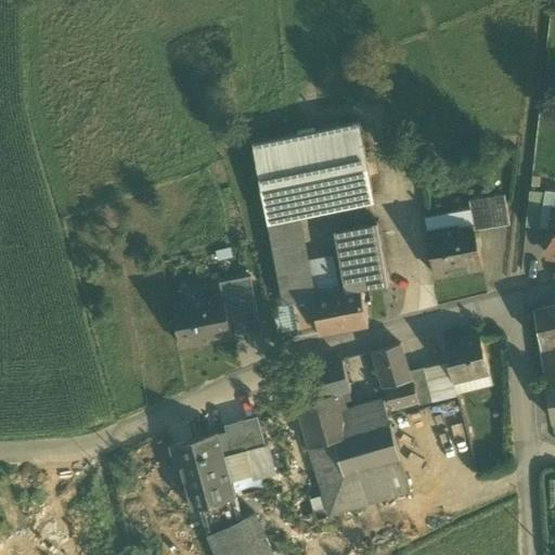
[(360,124),(284,140),(296,206),(372,192),(360,124)]
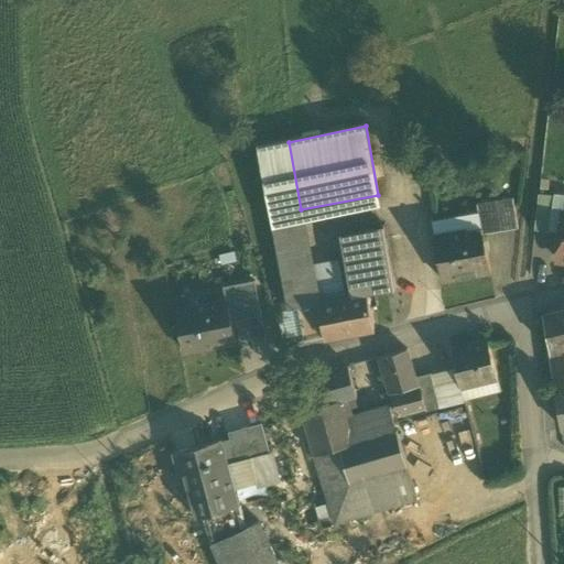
[(289,142),(258,148),(274,235),(305,229),(301,209),(289,142)]
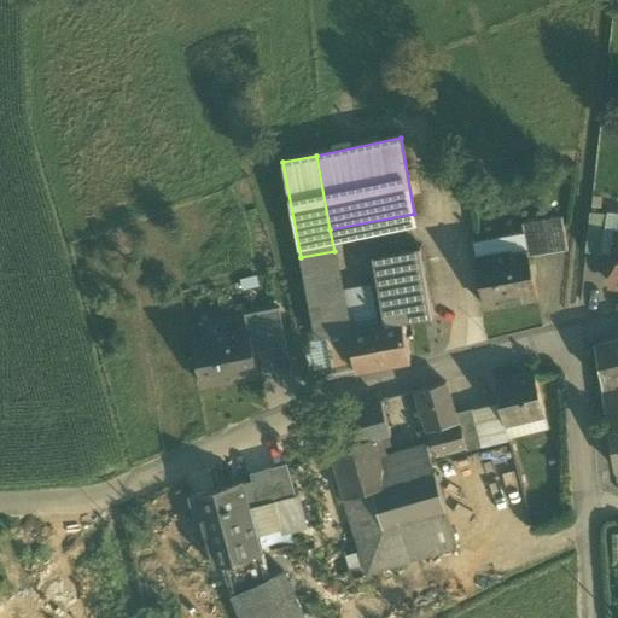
[(607,214),(590,213),(586,251),(602,254),(607,214)]
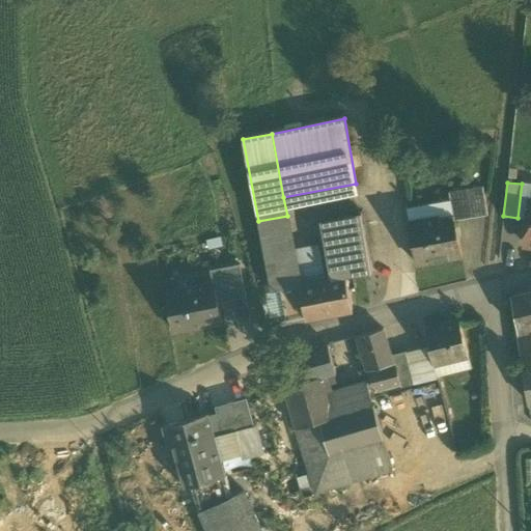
[(482,187),(449,192),(454,221),(456,220),(488,216),(482,187)]
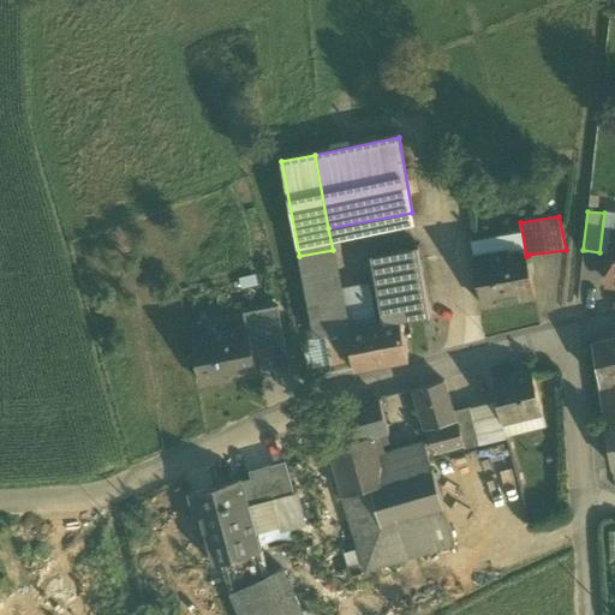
[(431,315),(418,246),(380,256),(393,323),(401,321),(431,315)]
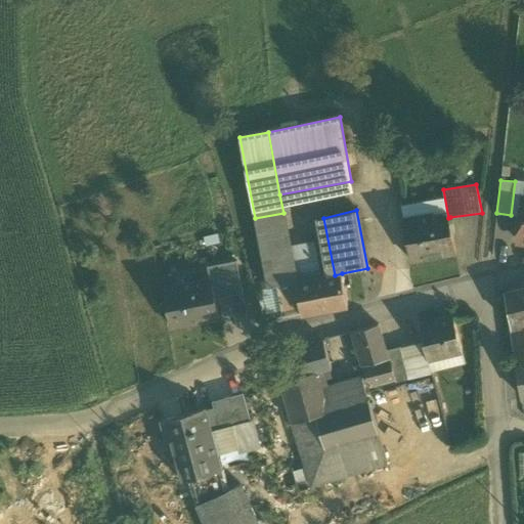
[(284,213),(255,218),(265,270),(293,264),(284,213)]
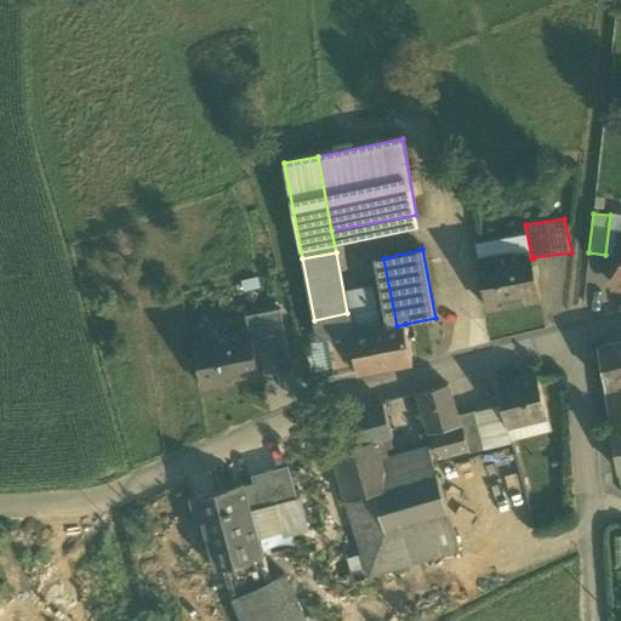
[(531,258),(516,261),(514,254),(479,260),(488,309),(540,300),(534,257),(531,258)]
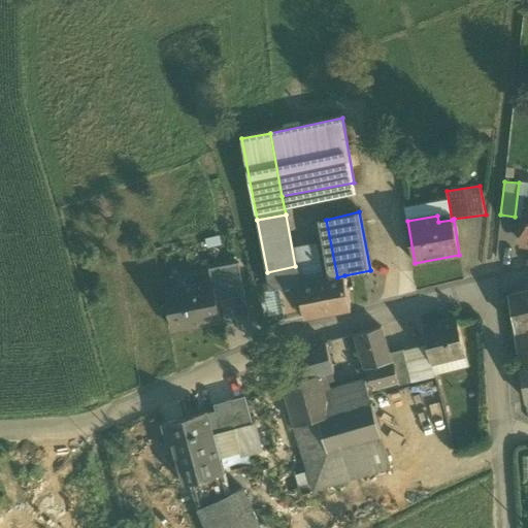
[(238,263),(209,268),(211,282),(213,281),(216,295),(243,289),(238,263)]
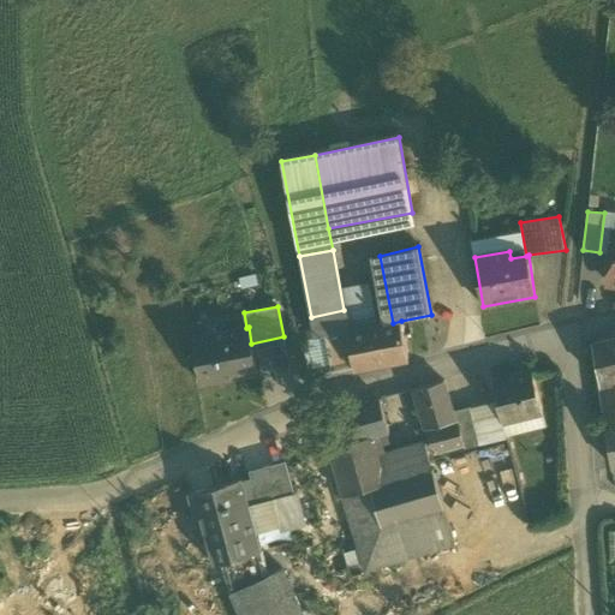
[(344,310),(311,317),(315,339),(324,336),(347,332),(344,310)]
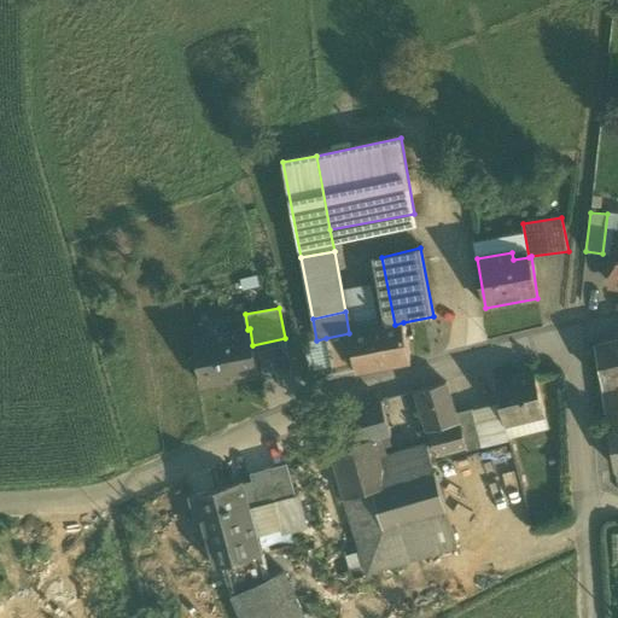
[(395,325),(349,333),(326,338),(332,375),(356,371),(410,360),(403,322),(395,325)]
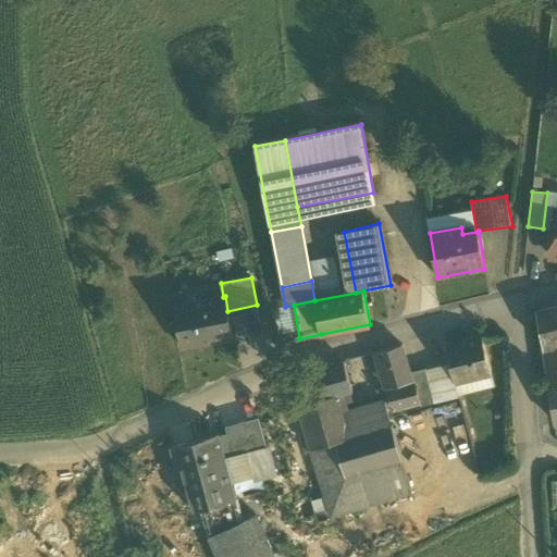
[(223,297),(174,306),(183,348),(233,338),(227,311),(225,296),(223,297)]
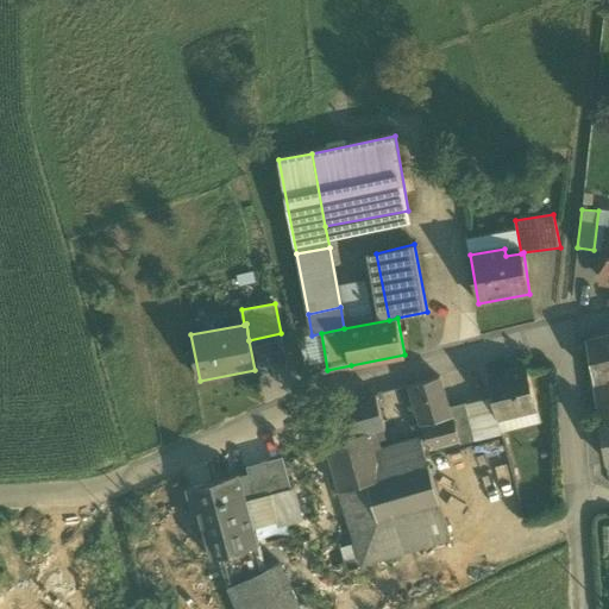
[(608,334),(588,340),(596,381),(608,377),(608,334)]
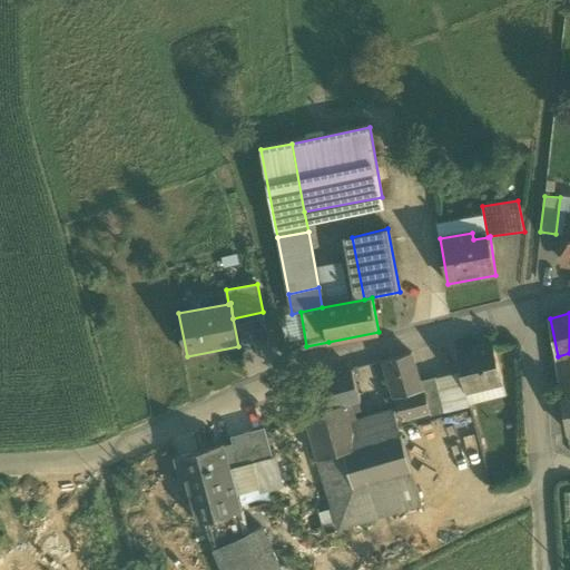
[(493,344),(457,354),(465,386),(485,381),(487,386),(503,383),(493,344)]
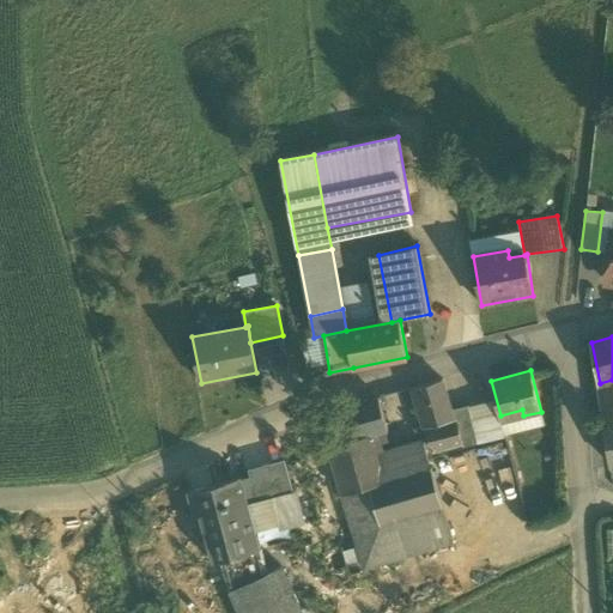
[(442,378),(413,387),(425,428),(454,419),(451,411),(442,378)]
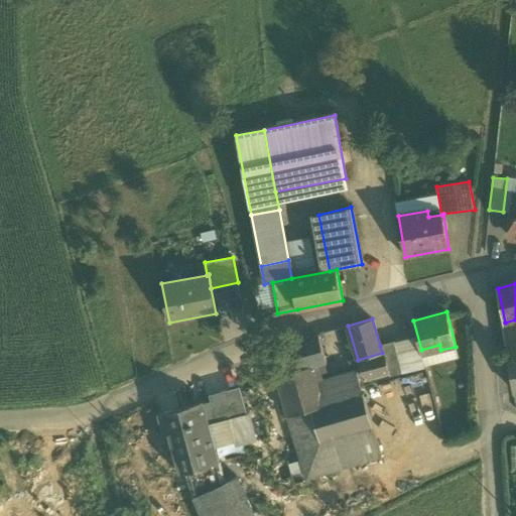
[(515,319),(505,323),(503,324),(509,361),(515,359),(515,319)]
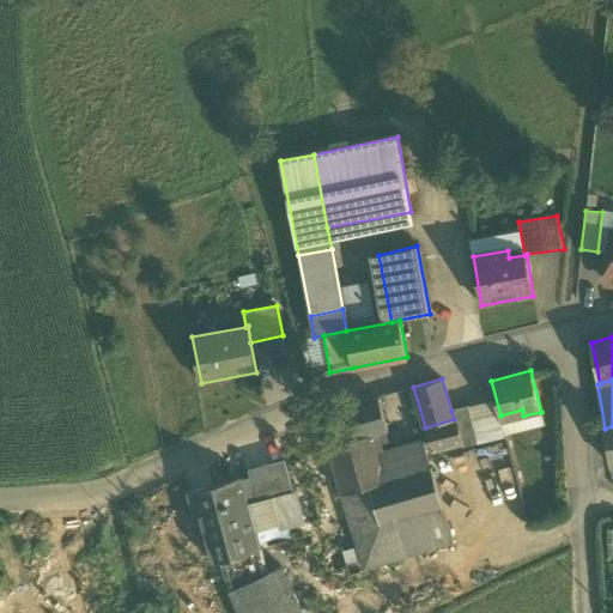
[(378,398),(333,412),(343,443),(370,435),(389,430),(378,398)]
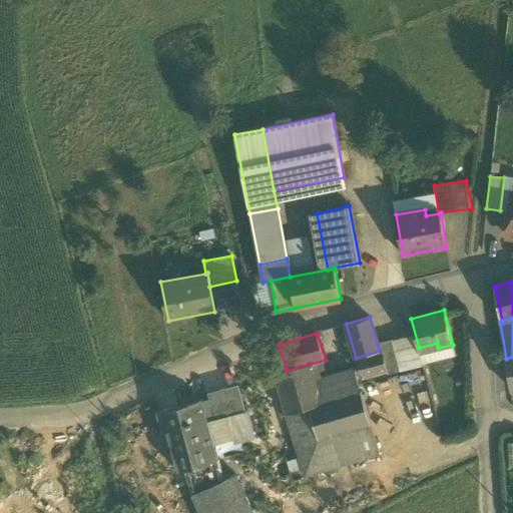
[(392,340),(378,344),(380,351),(381,351),(382,353),(387,370),(385,371),(386,375),(400,371),(392,340)]
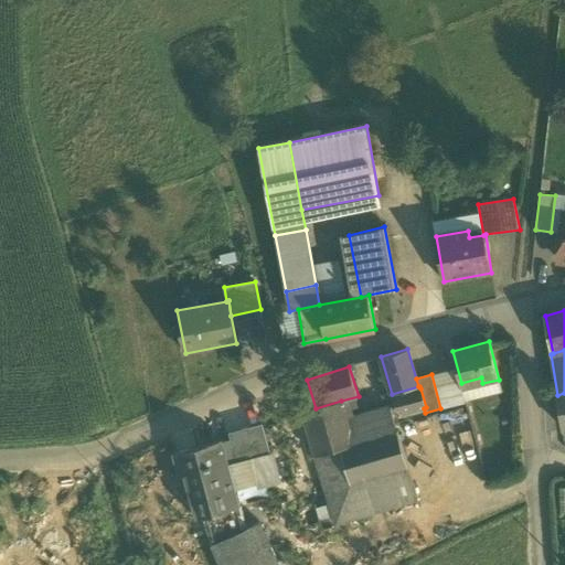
[(420,388),(392,396),(397,415),(424,408),(426,407),(420,388)]
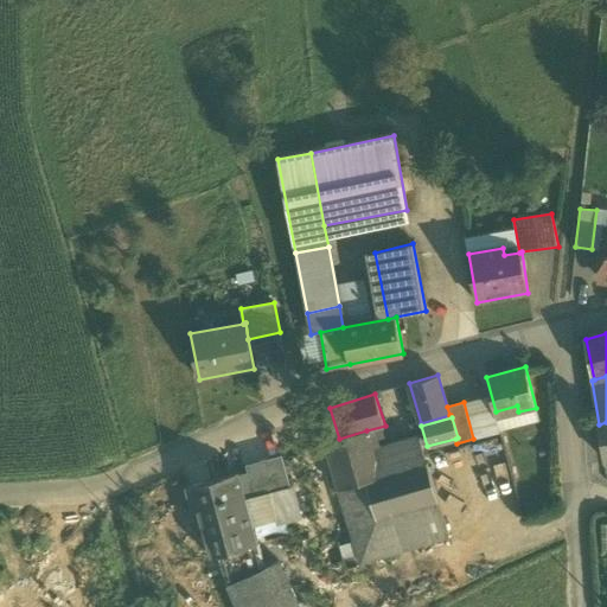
[(339,439),(325,443),(339,492),(365,484),(382,479),(366,430),(339,439)]
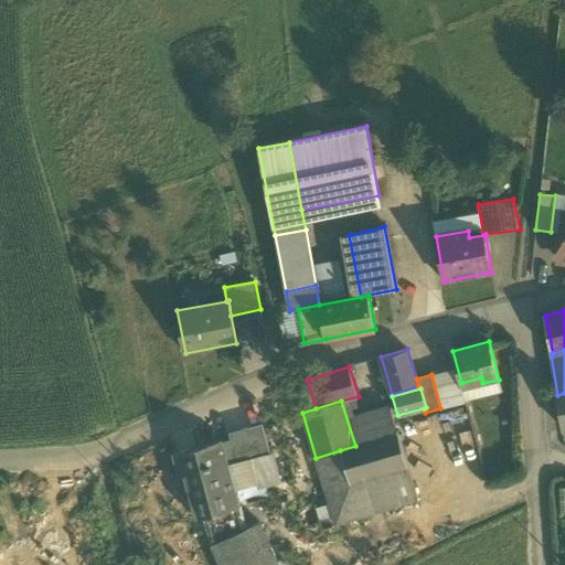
[(263,425),(230,433),(231,440),(222,444),(228,466),(270,455),(263,425)]
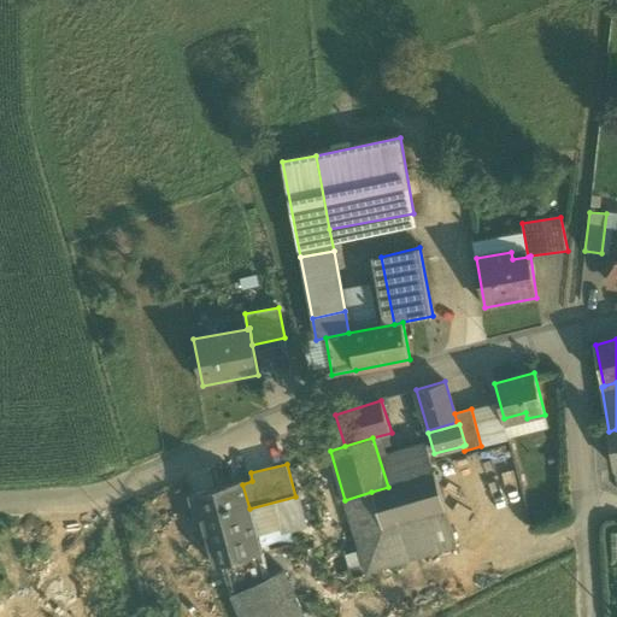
[(388,487),(371,492),(383,530),(446,510),(434,472),(388,487)]
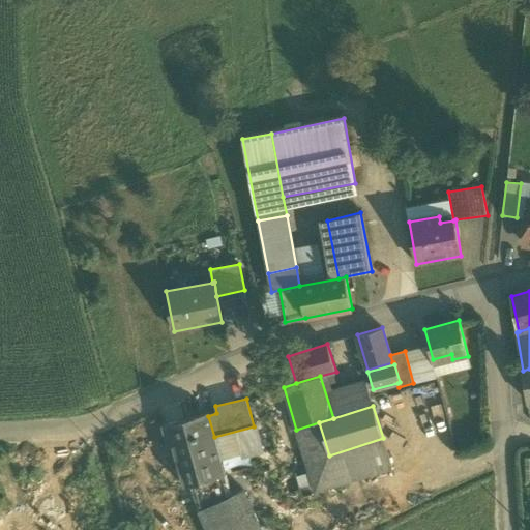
[(434,408),(410,415),(415,431),(439,424),(434,408)]
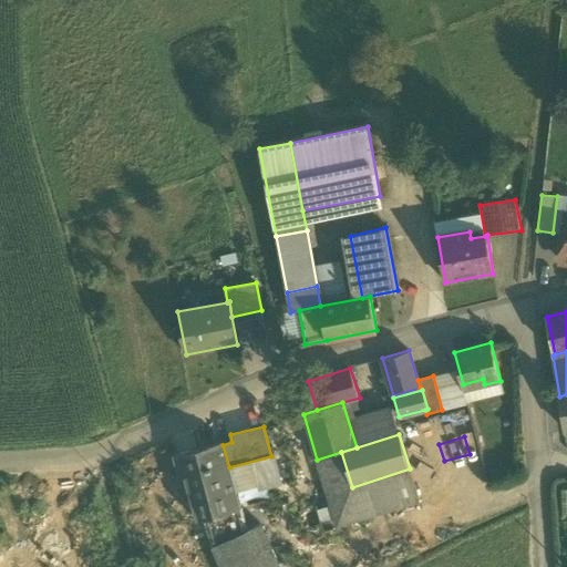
[(222,442),(174,455),(179,482),(186,480),(197,522),(205,519),(240,509),(229,467),(223,445),(222,442)]
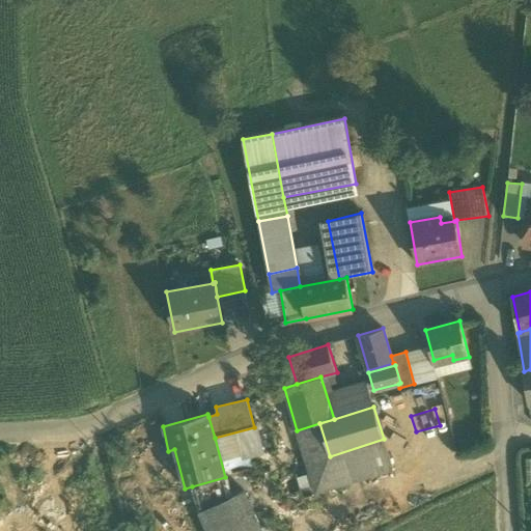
[(319,423),(297,430),(311,479),(335,472),(330,456),(319,423)]
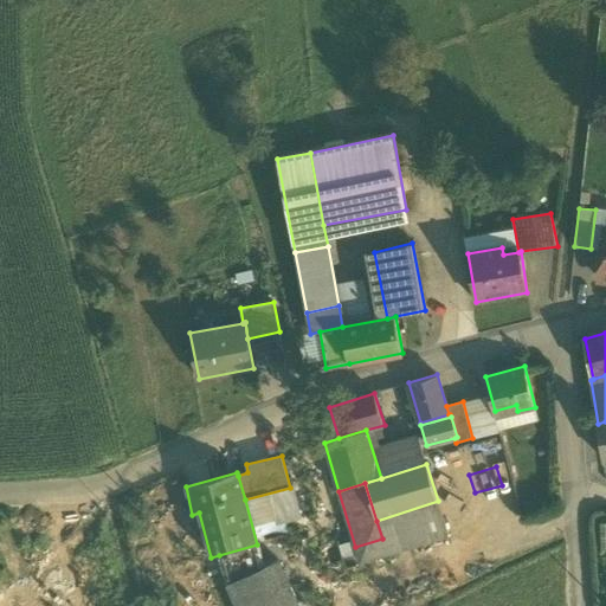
[(438,501),(376,521),(382,539),(387,555),(449,537),(438,501)]
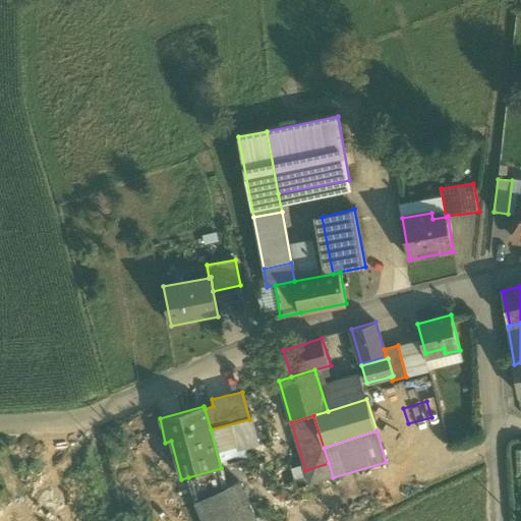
[(329,463),(305,470),(309,484),(333,477),(329,463)]
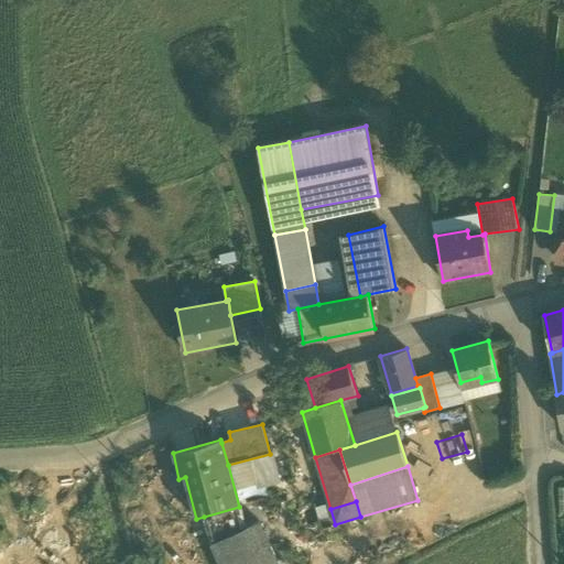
[(239,507),(204,517),(210,545),(247,528),(241,506),(239,507)]
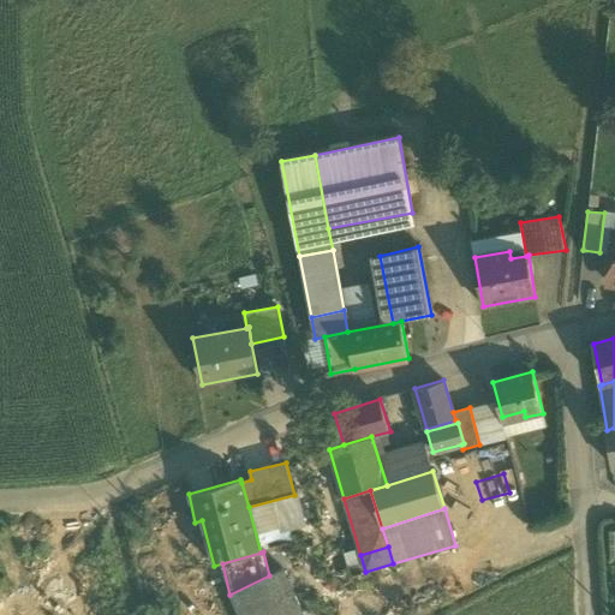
[(269,575),(230,595),(239,614),(304,614),(282,569),(269,575)]
